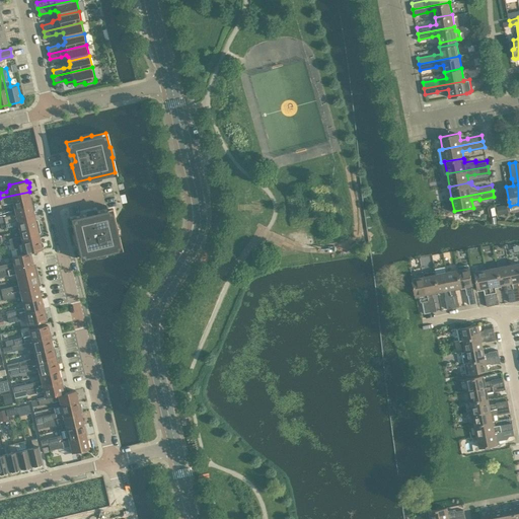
[(29,192),(0,198),(0,199),(1,204),(13,202),(14,207),(33,203),(32,197),(30,196),(29,192)]
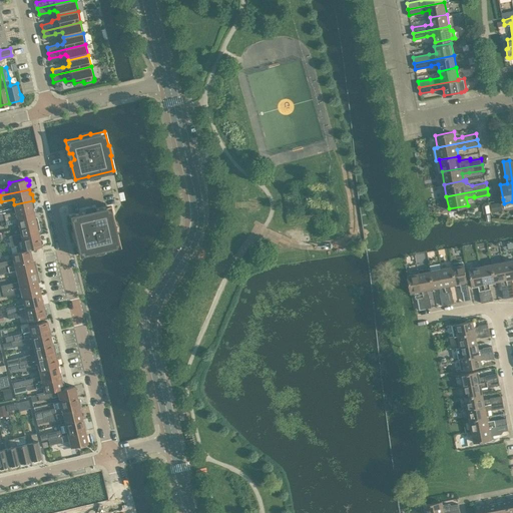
[(15,210),(4,213),(5,218),(34,211),(33,207),(35,206),(33,200),(14,204),(15,210)]
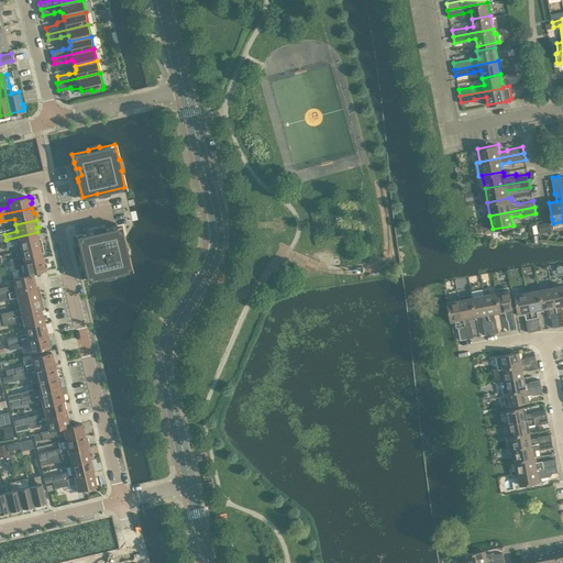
[(550,220),(539,222),(540,232),(552,230),(550,220)]
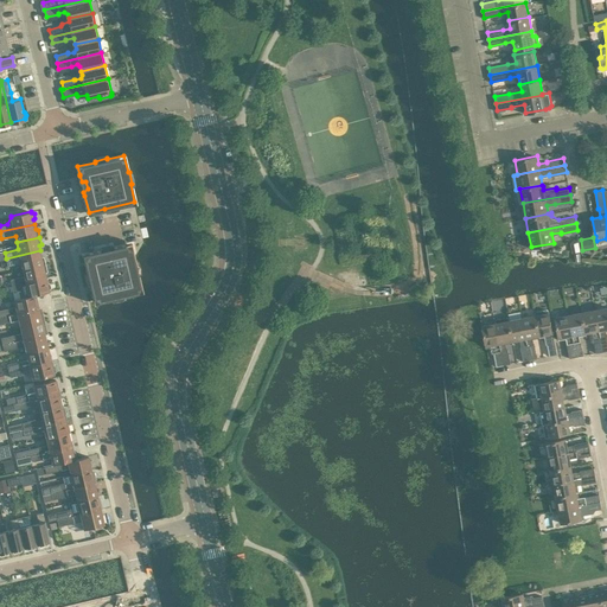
[(101,250),(84,255),(85,261),(87,263),(95,300),(112,296),(113,298),(125,295),(125,294),(141,289),(136,273),(139,273),(135,261),(134,261),(134,259),(131,243),(114,248),(115,251),(107,254),(104,249),(101,250)]
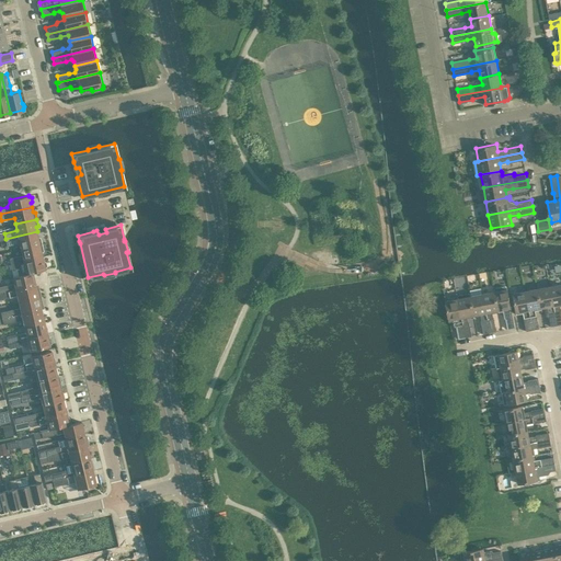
[(37,231),(6,239),(7,244),(7,245),(20,242),(21,248),(42,243),(41,237),(38,236),(37,231)]
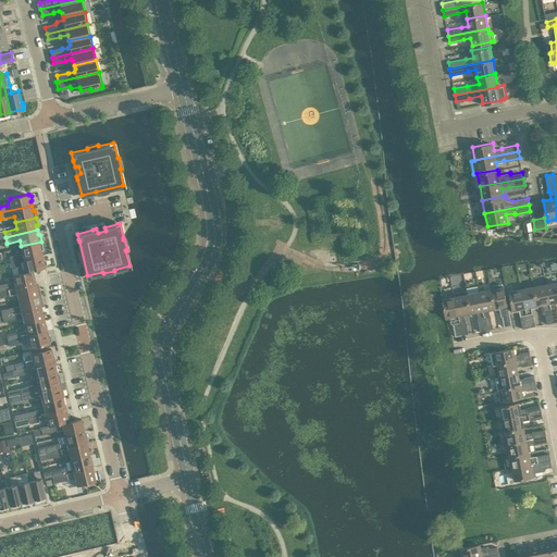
[(23,252),(10,256),(11,261),(42,254),(41,250),(44,248),(41,242),(21,246),(23,252)]
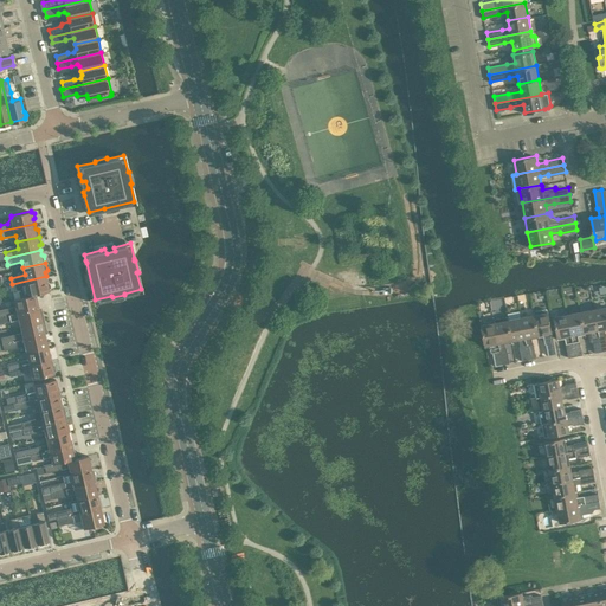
[(46,276),(12,284),(14,291),(19,290),(20,297),(30,295),(36,294),(43,291),(50,290),(49,288),(51,287),(50,282),(47,281),(46,276)]
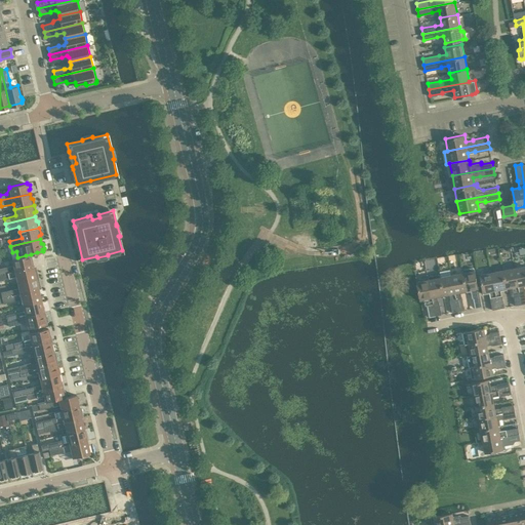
[(6,267),(0,267),(0,273),(34,266),(31,254),(26,255),(17,257),(12,258),(13,265),(6,267)]
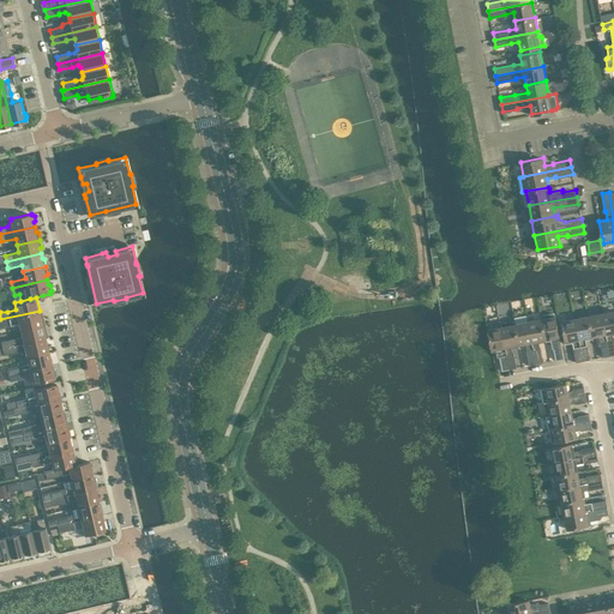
[(613,309),(602,312),(611,355),(613,353),(613,338),(613,339),(612,332),(613,331),(613,309)]
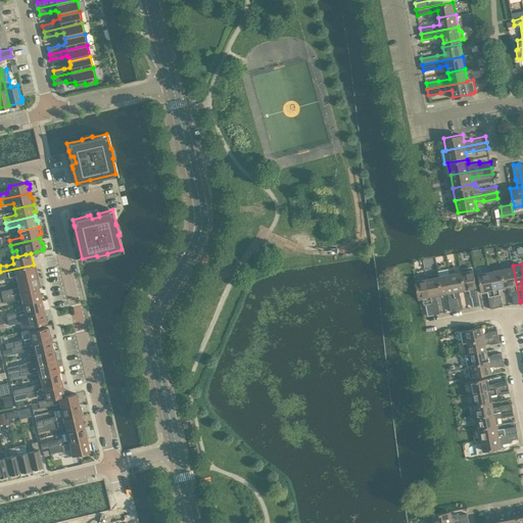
[(34,265),(0,272),(0,278),(9,276),(16,275),(17,280),(36,276),(36,275),(37,275),(38,274),(37,270),(36,269),(35,269),(34,265)]
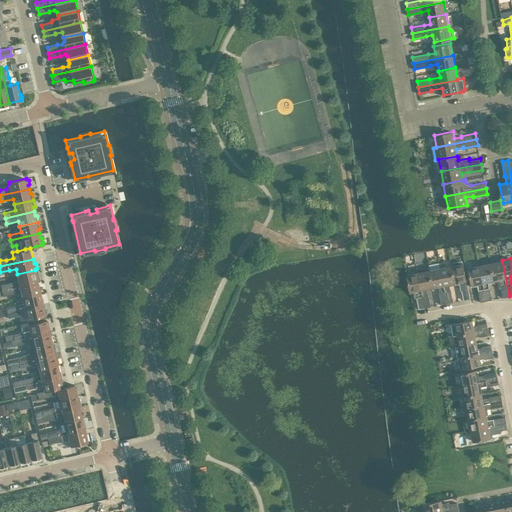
[(452,265),(451,265),(455,282),(455,284),(460,283),(461,288),(461,289),(462,290),(464,299),(470,298),(463,263),(462,261),(461,260),(452,262),(451,263),(452,265)]
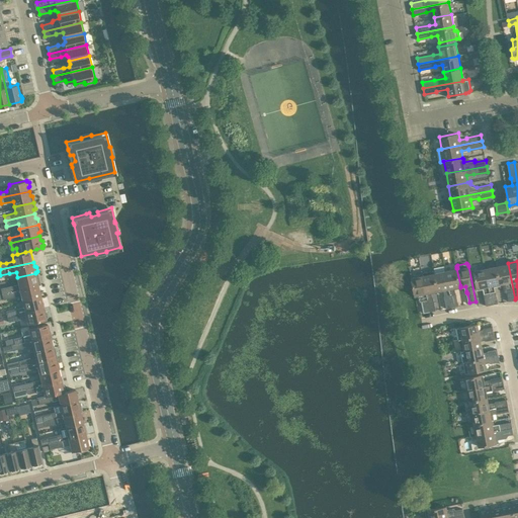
[(508,263),(497,266),(500,283),(503,282),(505,290),(507,291),(509,300),(515,299),(508,263)]
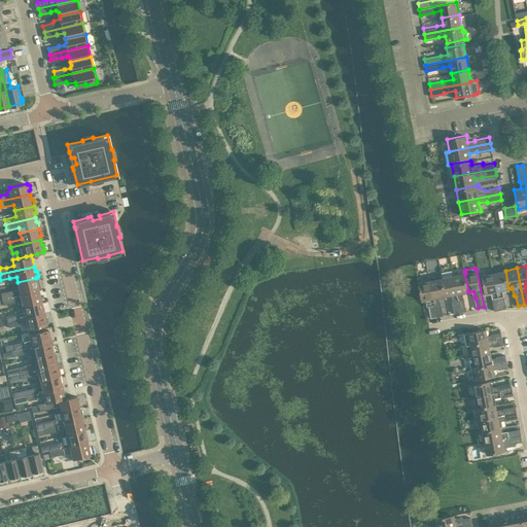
[(505,271),(493,273),(500,309),(501,309),(506,308),(504,295),(503,295),(502,289),(508,288),(505,271)]
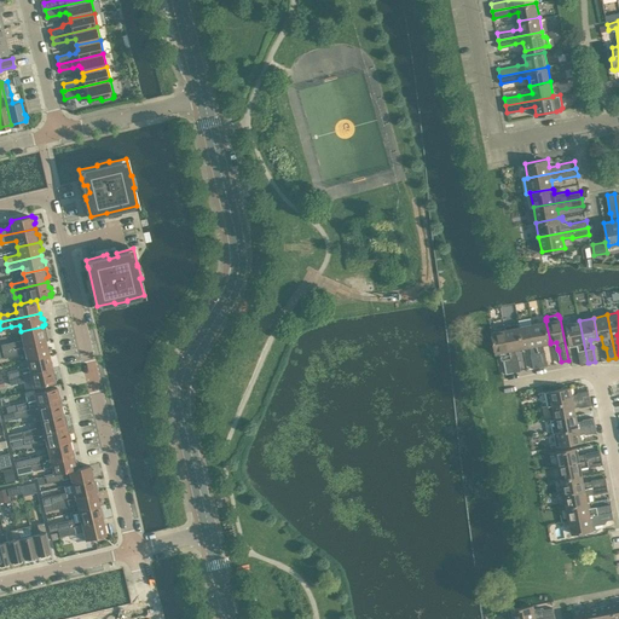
[(545,320),(532,323),(541,366),(548,364),(545,350),(544,350),(543,342),(550,341),(545,320)]
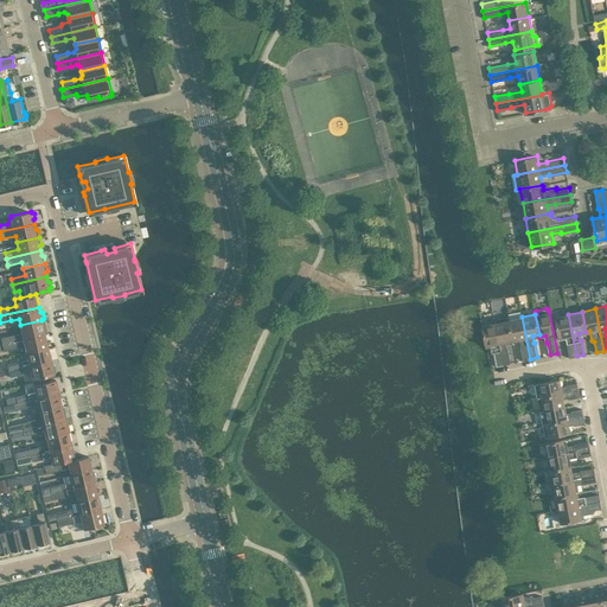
[(568,314),(555,317),(558,337),(567,336),(568,343),(567,343),(569,357),(576,356),(568,314)]
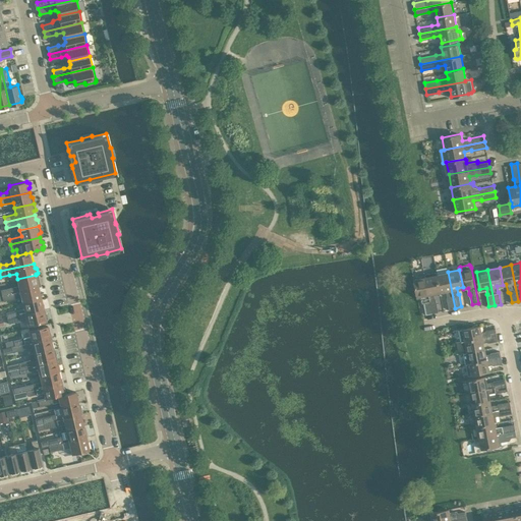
[(426,273),(425,274),(425,276),(425,277),(432,312),(439,311),(436,299),(433,293),(440,292),(437,274),(437,275),(436,272),(435,272),(426,273)]
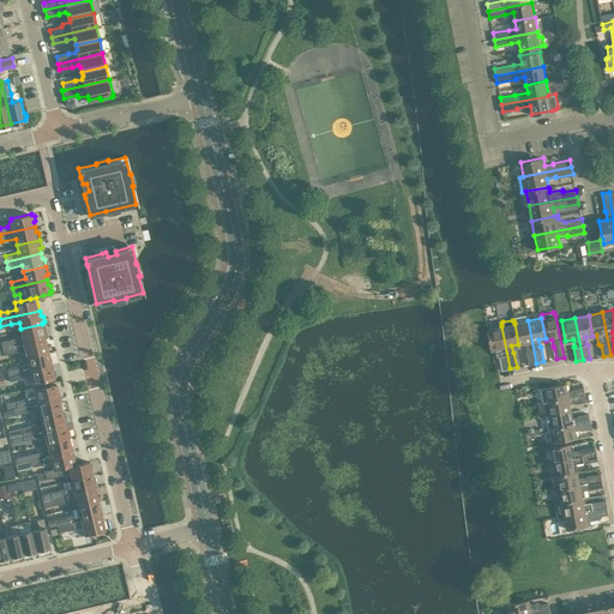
[(528,320),(515,323),(518,344),(527,342),(528,349),(527,350),(529,365),(536,363),(528,320)]
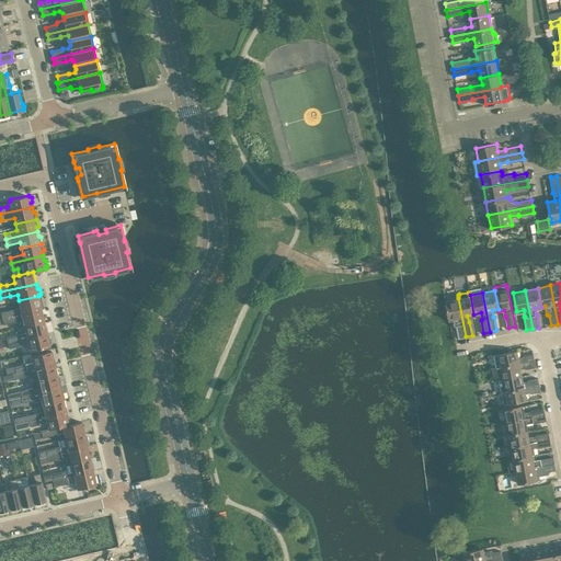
[(12,309),(1,311),(2,318),(42,308),(41,304),(42,304),(43,302),(42,298),(41,297),(39,297),(38,296),(19,300),(20,307),(13,309),(12,309)]
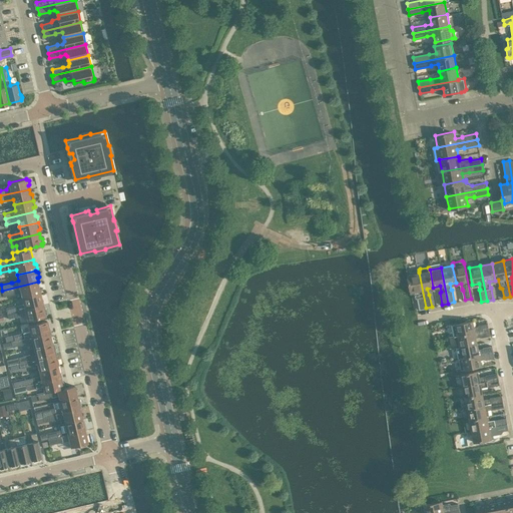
[(419,273),(407,275),(411,292),(414,291),(416,297),(417,298),(418,298),(420,309),(426,308),(419,273)]
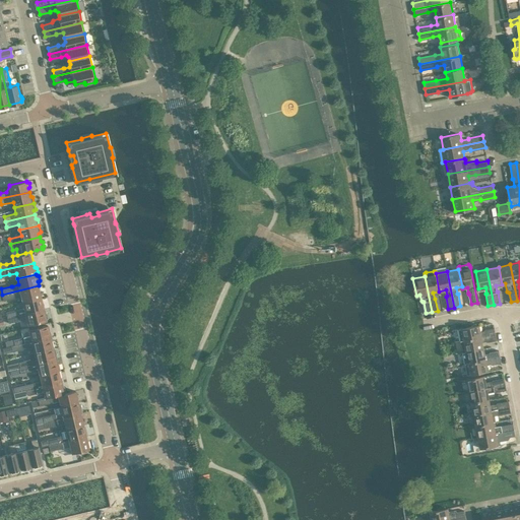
[(2,295),(0,295),(0,300),(3,300),(14,298),(14,297),(21,296),(22,302),(42,297),(39,285),(2,295)]
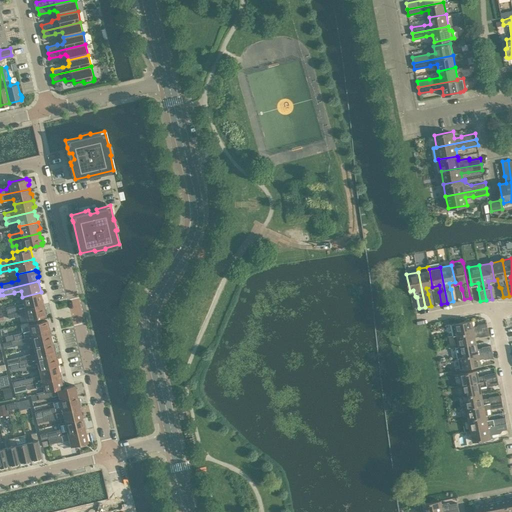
[(17,304),(6,306),(7,312),(43,303),(41,292),(22,297),(24,302),(17,304)]
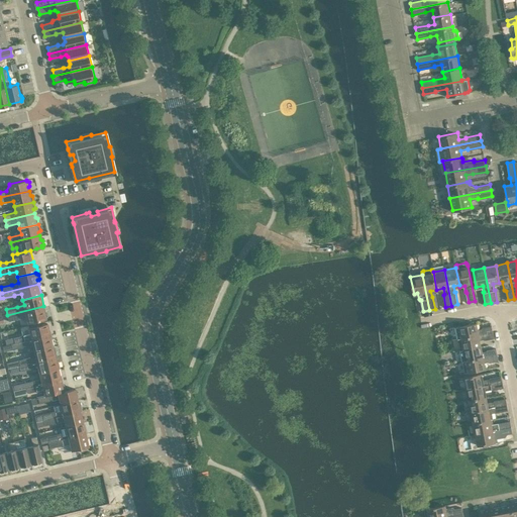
[(43,306),(7,315),(9,320),(19,318),(26,316),(28,322),(46,318),(46,316),(47,316),(47,315),(46,311),(45,310),(44,311),(43,306)]
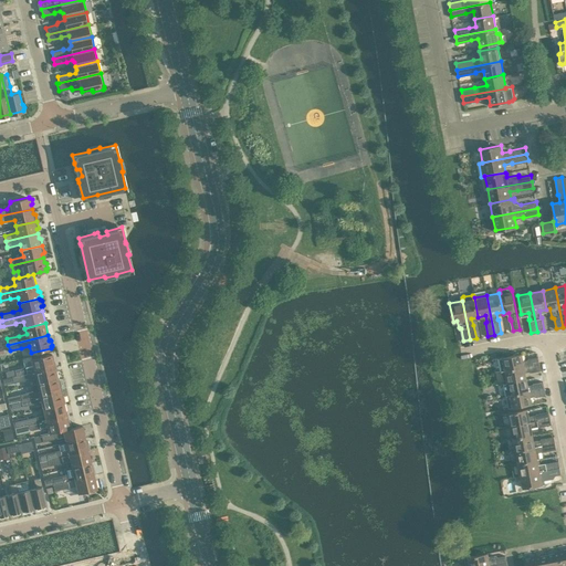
[(25,366),(14,369),(17,375),(55,366),(52,353),(32,358),(33,365),(25,367),(25,366)]
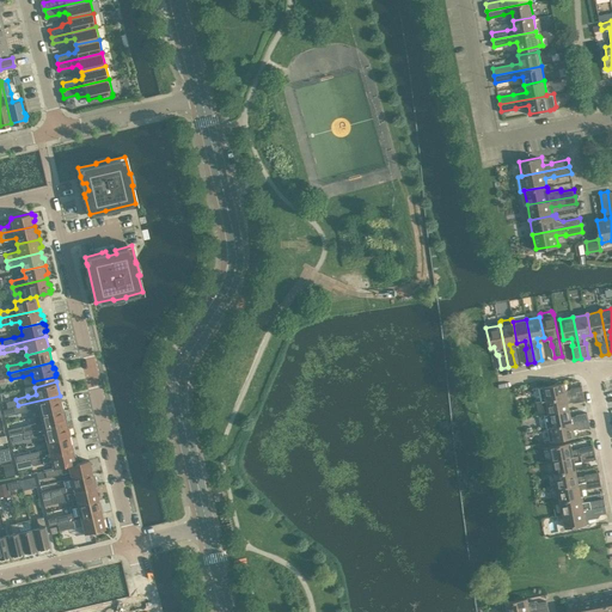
[(544,385),(540,386),(543,399),(583,392),(582,385),(571,386),(569,389),(565,389),(564,381),(552,384),(544,385)]
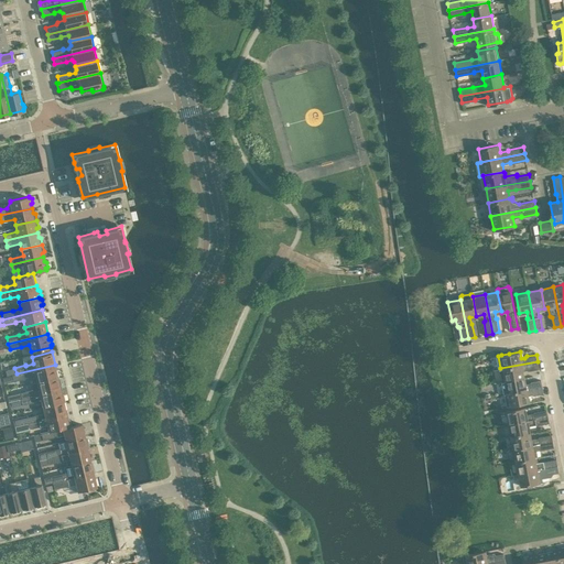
[(538,361),(500,368),(502,381),(524,377),(523,370),(527,369),(529,370),(539,368),(538,361)]
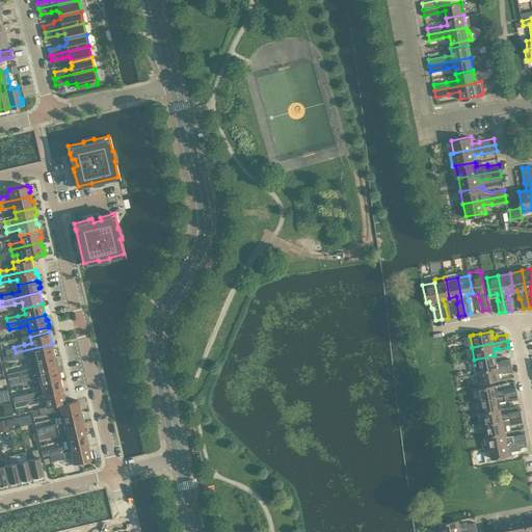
[(6,354),(3,354),(5,361),(12,358),(27,355),(34,353),(35,360),(54,355),(52,344),(16,352),(11,353),(6,354)]
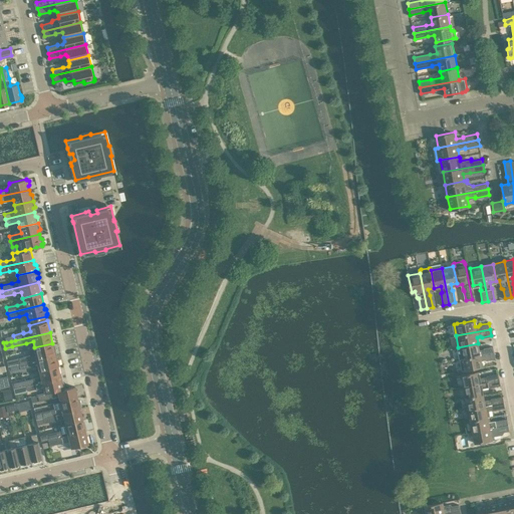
[(19,357),(7,359),(9,365),(55,354),(54,351),(55,350),(56,349),(55,344),(54,343),(53,344),(52,343),(34,347),(29,348),(30,354),(29,354),(19,357)]
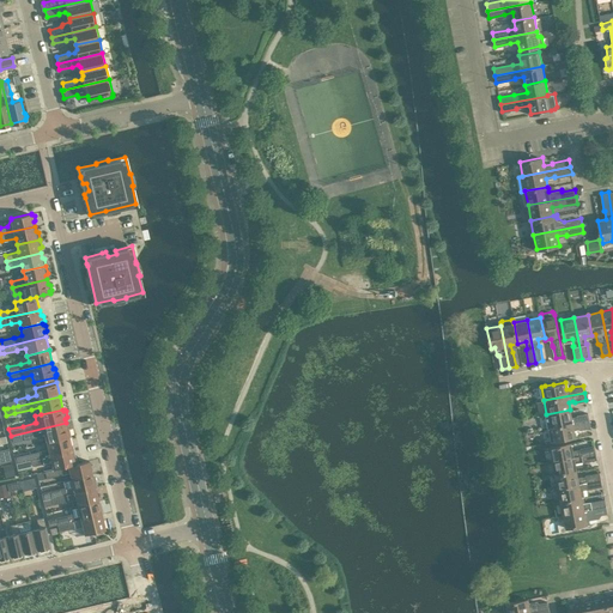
[(570,410),(546,414),(548,428),(589,419),(588,412),(577,414),(576,416),(572,417),(570,410)]
